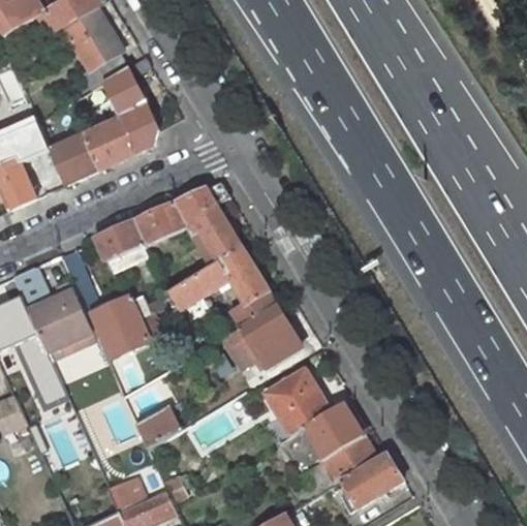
[(0,38),(2,37),(37,16),(47,9),(42,3),(40,0),(12,0),(0,8),(0,38)]
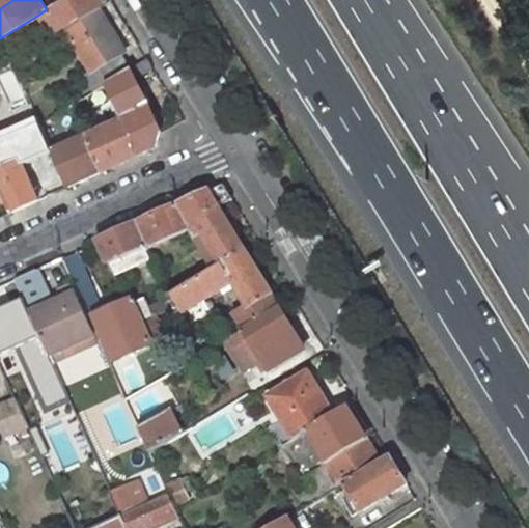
[(37,16),(45,28),(55,22),(59,29),(98,6),(102,3),(100,0),(63,0),(47,9),(37,16)]
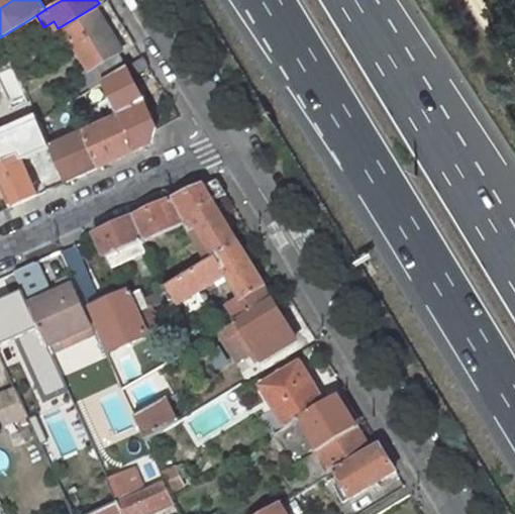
[(46,0),(41,3),(45,9),(62,0),(46,0)]
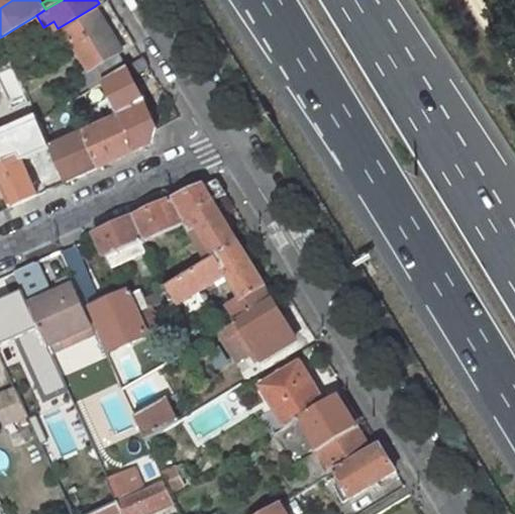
[(95,6),(58,28),(65,40),(70,37),(88,68),(82,71),(91,87),(104,79),(125,65),(116,50),(121,47),(95,6)]
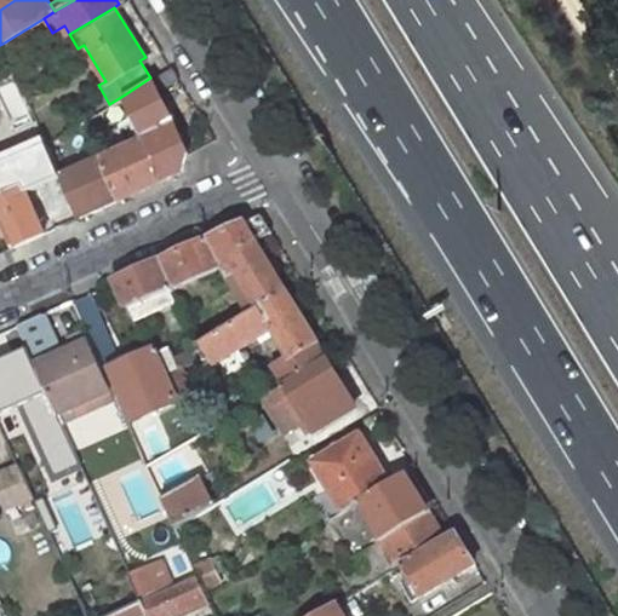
[(3,44),(10,59),(52,33),(44,18),(3,44)]
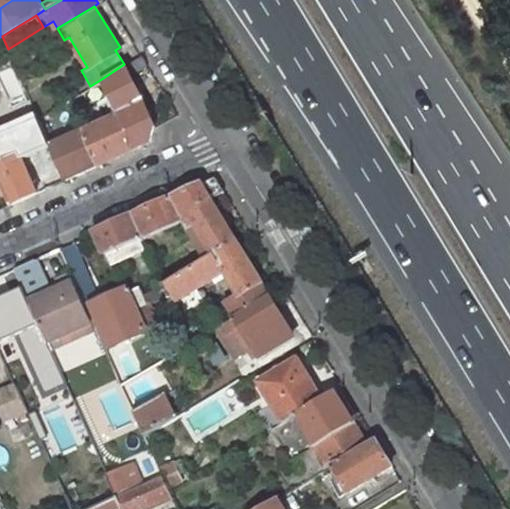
[(120,113),(136,146),(151,139),(155,125),(143,100),(129,73),(146,63),(141,55),(124,64),(103,78),(120,113)]
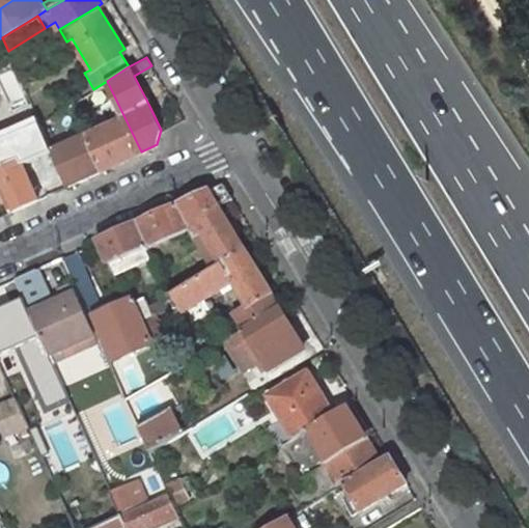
[(72,102),(59,109),(64,122),(70,120),(74,129),(48,140),(52,148),(52,150),(66,186),(101,170),(85,136),(86,135),(82,122),(72,102)]
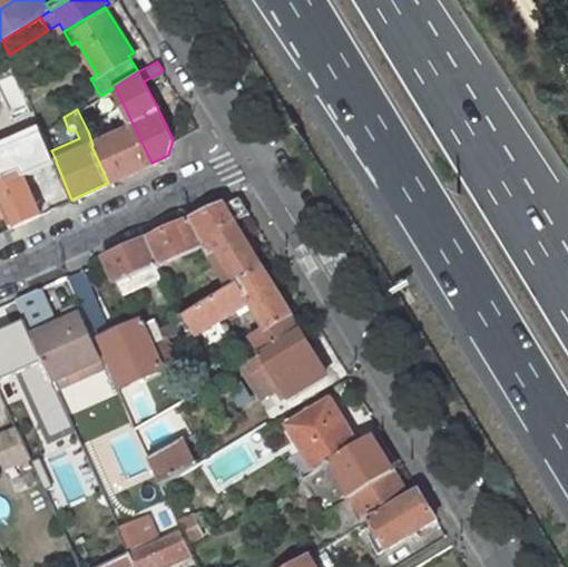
[(32,120),(10,129),(17,145),(39,135),(32,120)]
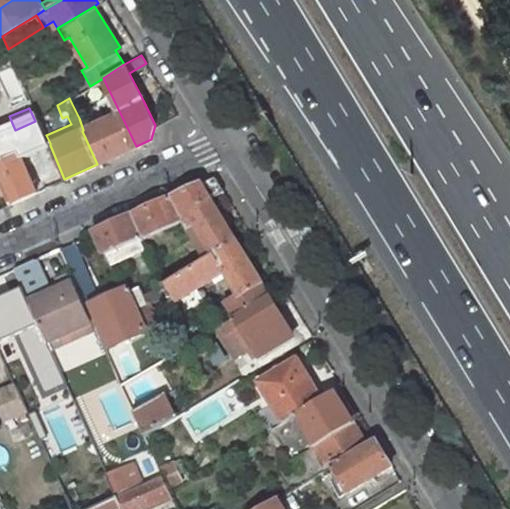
[(82,131),(97,164),(136,146),(120,113),(83,130),(82,131)]
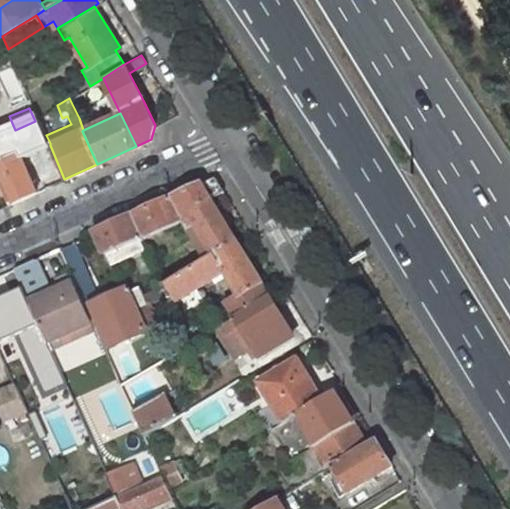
[(35,121),(15,130),(26,154),(50,143),(46,135),(40,119),(35,121)]
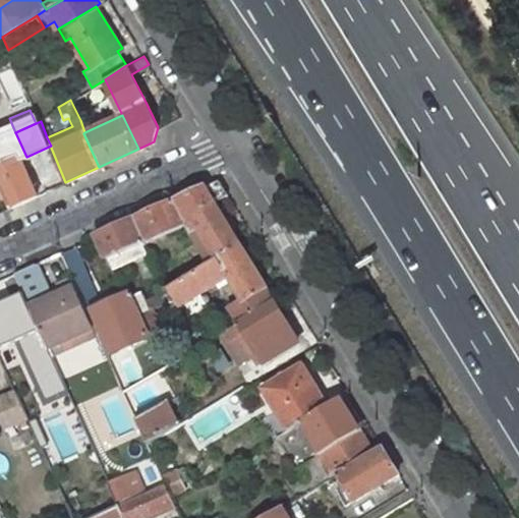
[(0,185),(9,207),(37,194),(13,140),(0,147),(5,160),(0,162),(0,185)]
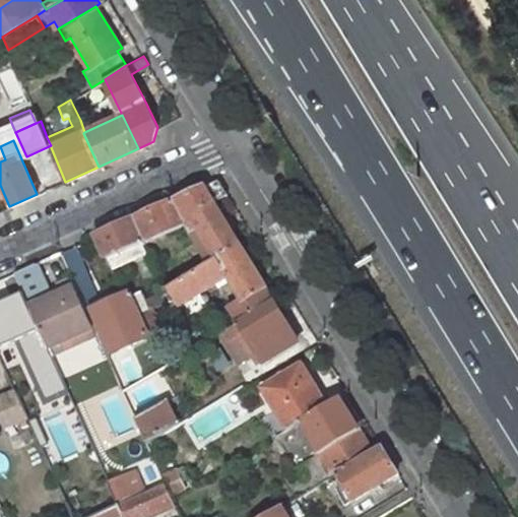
[(228,193),(218,179),(135,216),(145,239),(146,240),(188,220),(210,260),(239,243),(214,200),(228,193)]
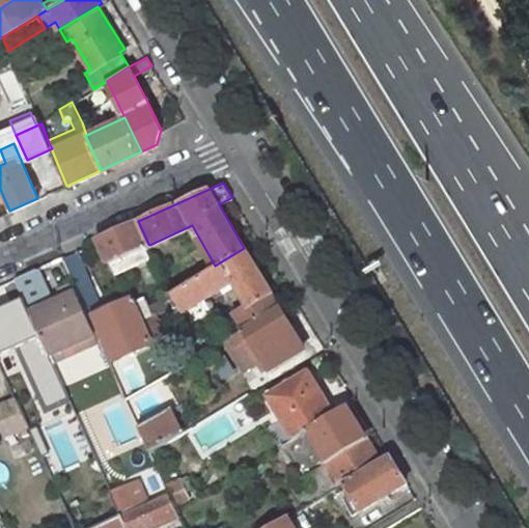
[(145,246),(148,244),(138,221),(100,239),(114,273),(150,256),(145,246)]
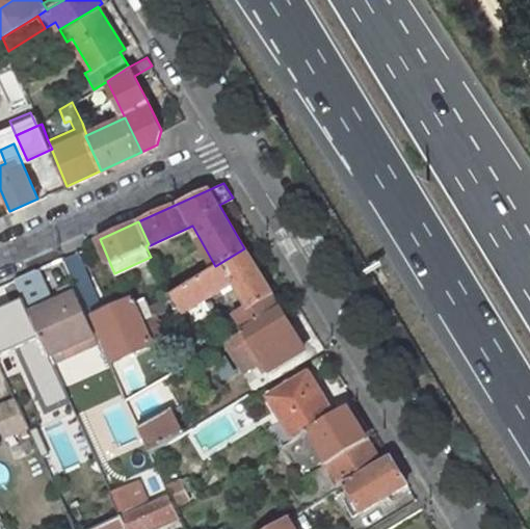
[(215,266),(169,294),(170,295),(175,305),(179,314),(190,307),(195,315),(199,313),(201,317),(212,310),(204,297),(234,280),(247,301),(233,311),(243,327),(280,306),(244,248),(215,266)]
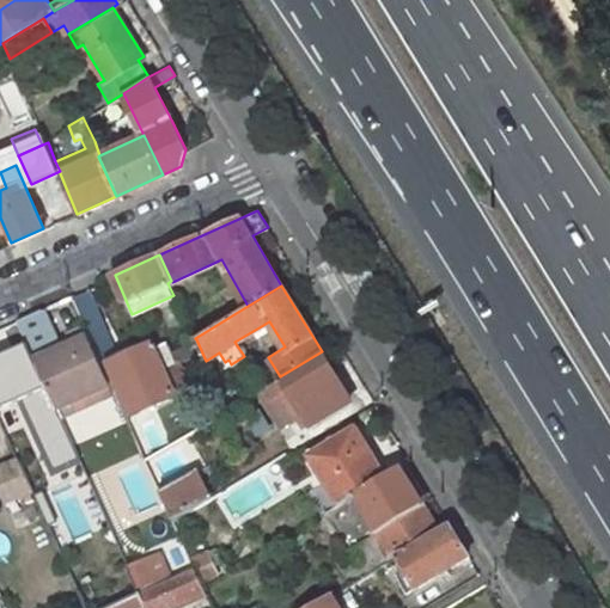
[(85,288),(71,294),(85,324),(102,363),(116,357),(114,351),(85,288)]
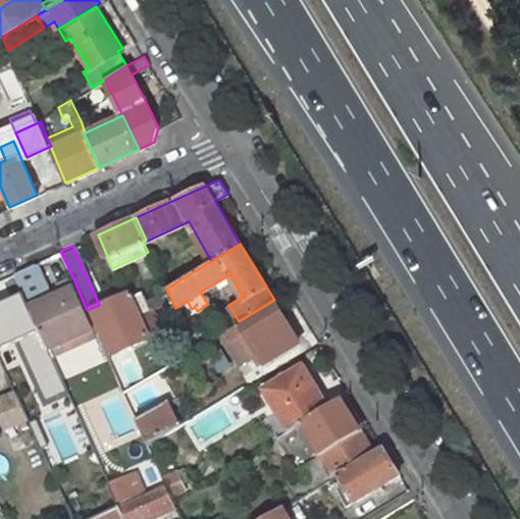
[(44,336),(51,355),(70,347),(66,338),(79,332),(81,336),(96,329),(87,310),(72,276),(57,283),(58,286),(61,293),(48,298),(45,292),(48,290),(36,263),(14,272),(44,336)]
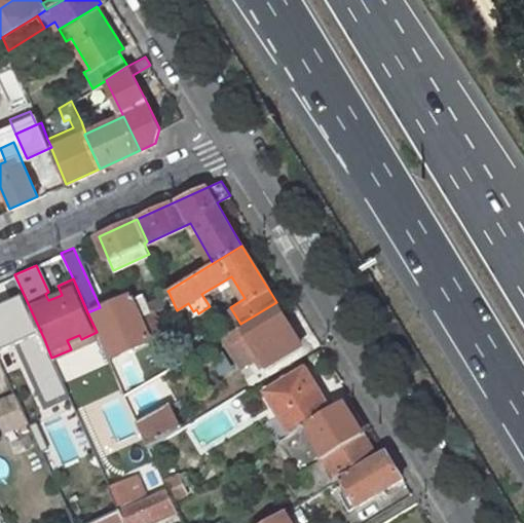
[(48,292),(45,294),(48,300),(62,295),(59,288),(48,292)]
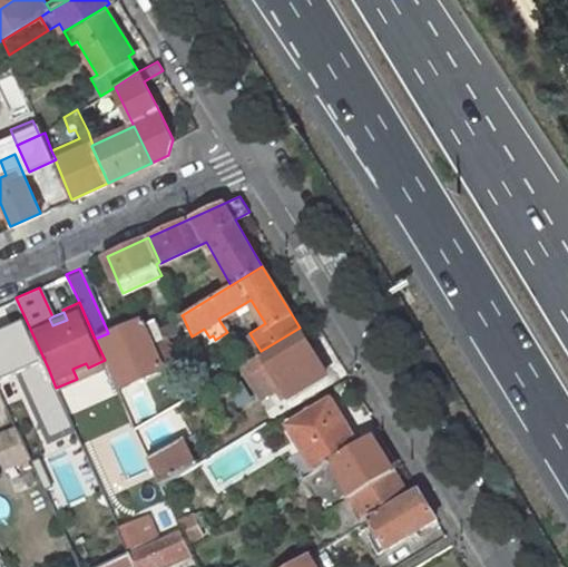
[(163,336),(187,326),(183,316),(158,328),(163,336)]
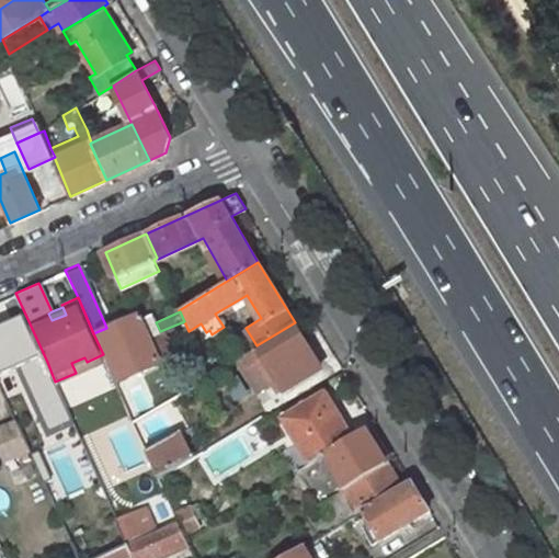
[(139,314),(117,323),(106,328),(93,333),(103,354),(104,356),(109,354),(120,378),(161,361),(150,336),(160,331),(156,322),(151,314),(140,318),(139,314)]
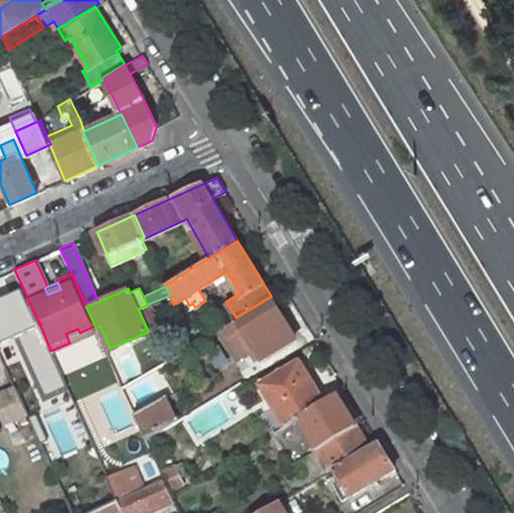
[(105,292),(96,296),(98,301),(108,297),(105,292)]
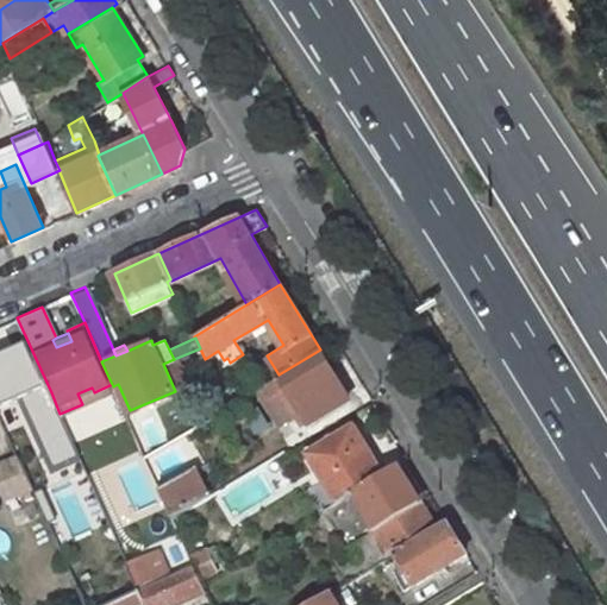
[(338,378),(320,350),(279,375),(267,383),(274,395),(281,390),(283,395),(285,395),(289,391),(295,402),(291,404),(294,410),(299,408),(308,423),(348,399),(336,379),(338,378)]
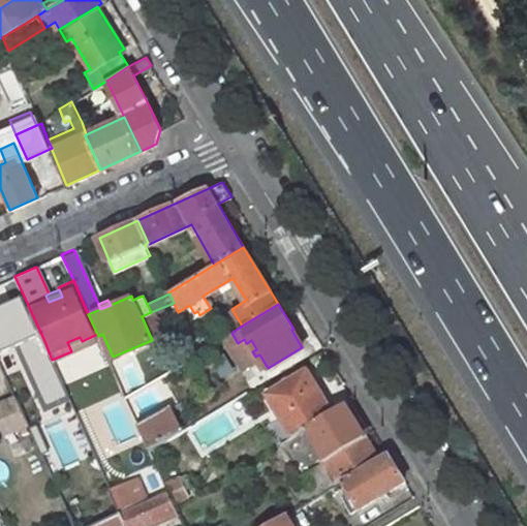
[(0,366),(3,373),(10,370),(7,363),(21,358),(0,312),(0,366)]
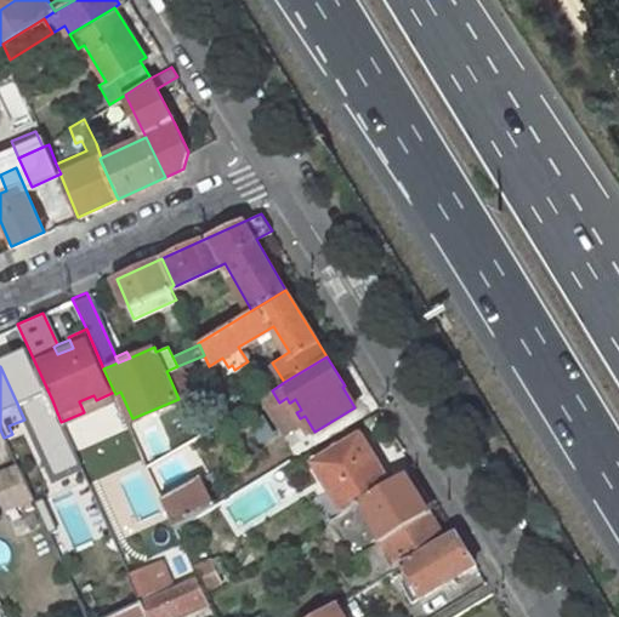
[(79,401),(84,412),(117,398),(115,394),(114,392),(96,400),(94,395),(79,401)]
